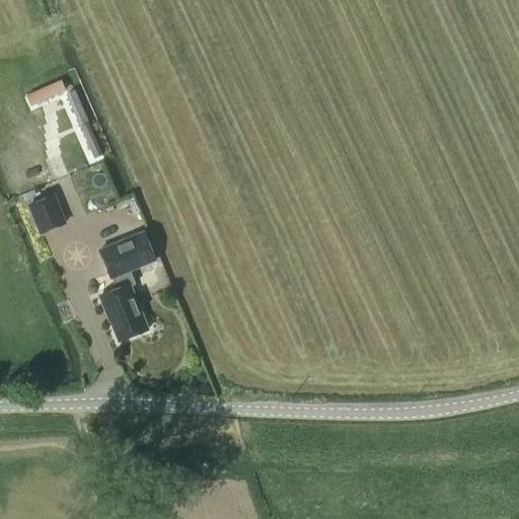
[(29,106),(64,91),(60,81),(25,96),(29,106)]
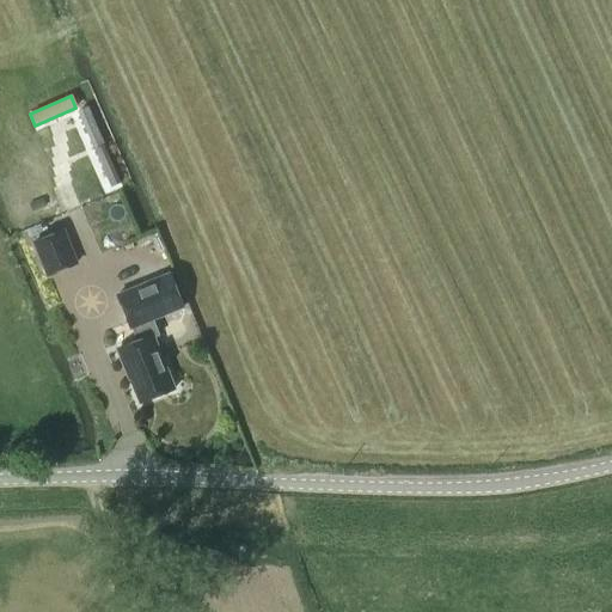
[(103,145),(87,108),(78,112),(93,148),(103,145)]
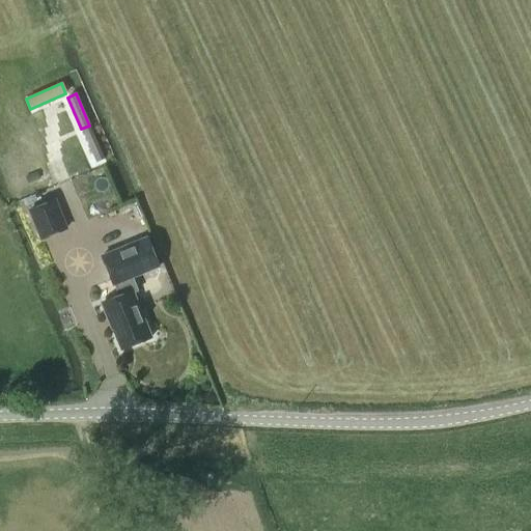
[(104,160),(89,127),(82,131),(96,163),(104,160)]
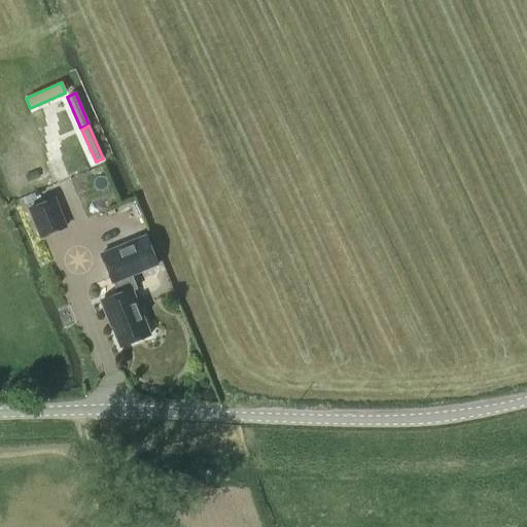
[(40,237),(66,226),(55,199),(29,209),(40,237)]
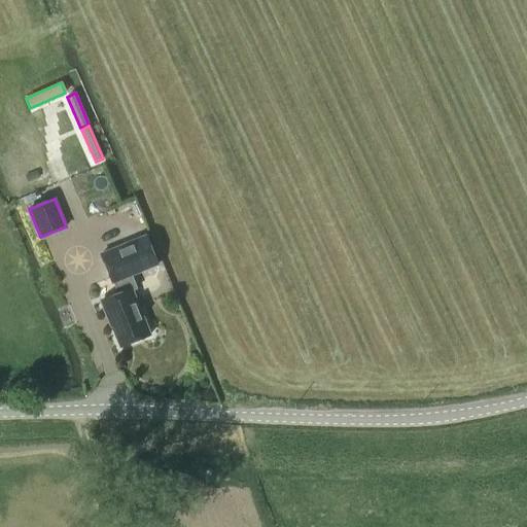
[(114,283),(119,294),(132,289),(135,288),(131,276),(157,266),(145,237),(102,254),(113,283),(114,283)]
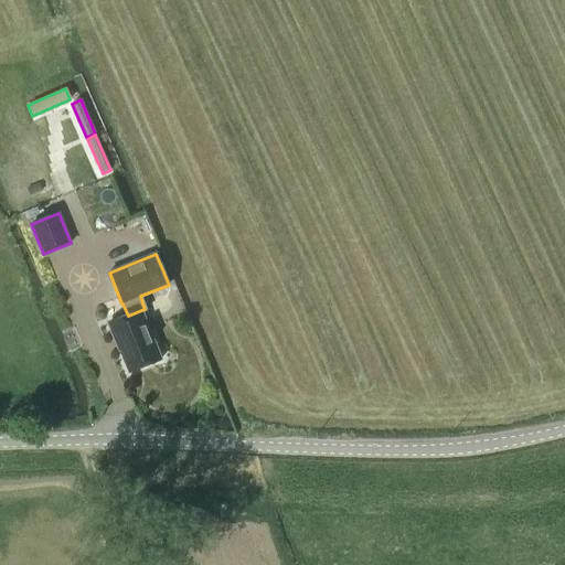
[(109,323),(129,372),(161,360),(141,310),(128,316),(109,323)]
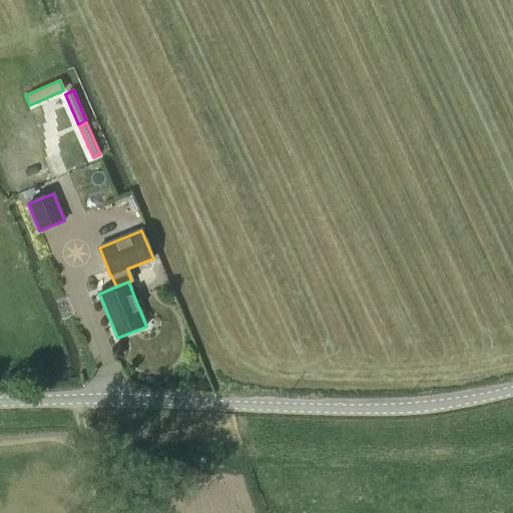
All buildings are outlined.
